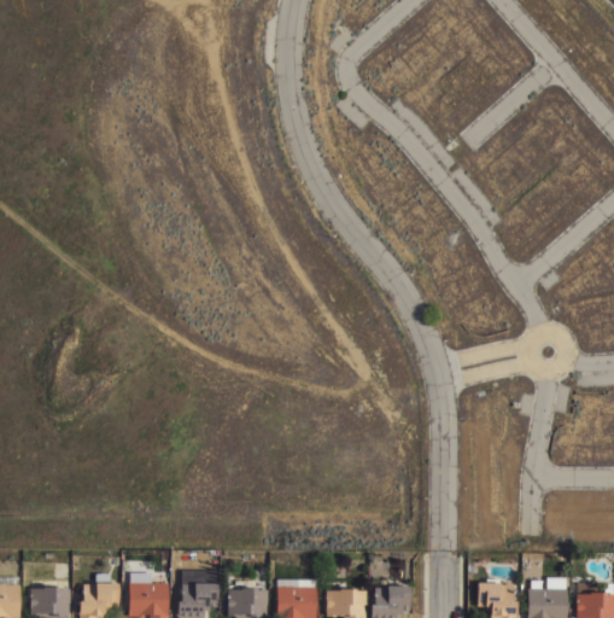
[(220,610),(206,610),(206,617),(180,617),(180,601),(183,601),(183,573),(194,573),(194,583),(220,583),(220,610)]
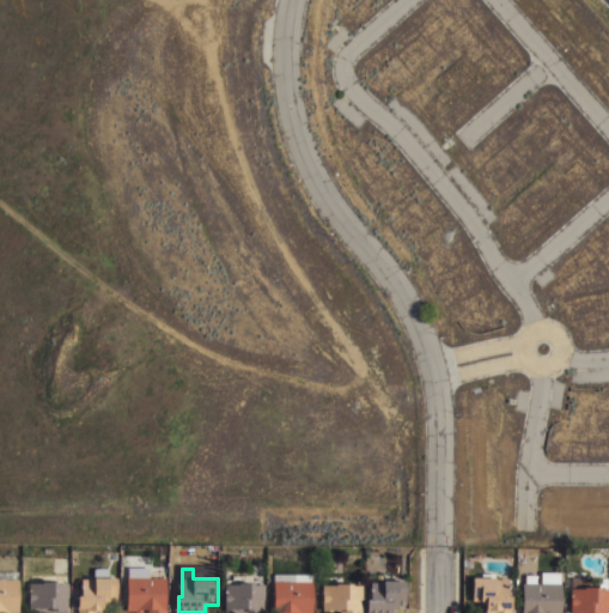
[(0,571),(2,571),(2,570),(8,570),(8,571),(20,571),(20,612),(5,612),(5,611),(0,611),(0,571)]
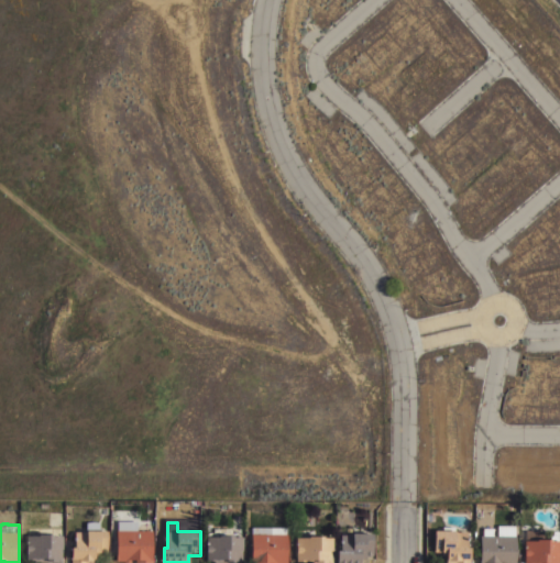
[(500,529),(500,525),(518,526),(518,562),(482,562),(482,536),(484,536),(484,529),(500,529)]
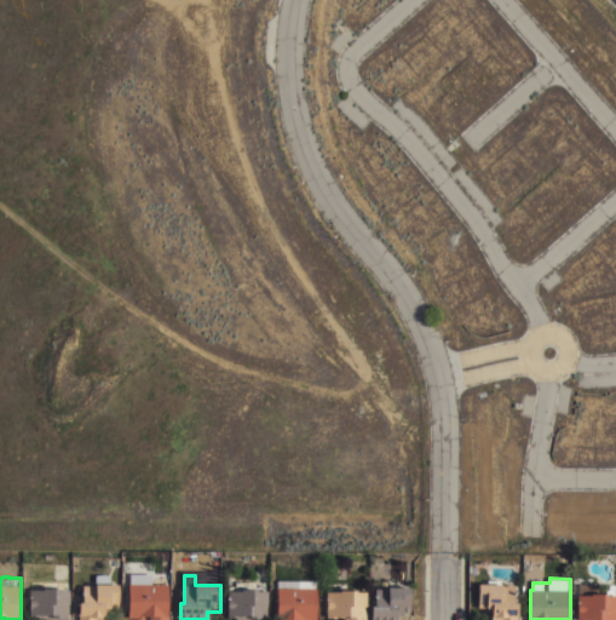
[(317,580),(317,619),(278,619),(278,580),(317,580)]
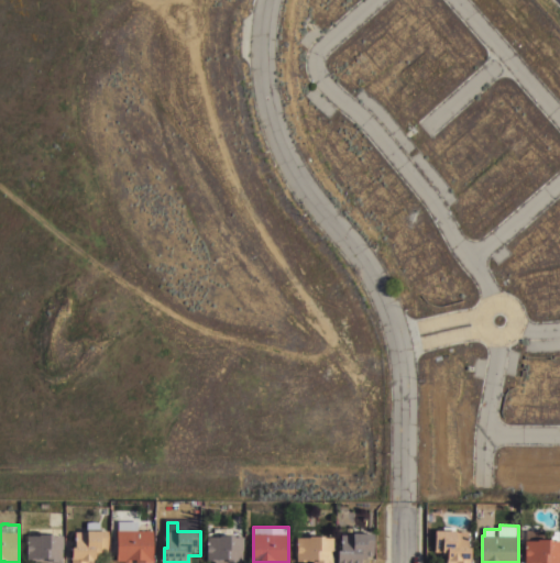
[(445,530),(445,527),(458,527),(458,532),(469,532),(469,547),(472,547),(472,562),(449,562),(449,555),(443,555),(443,552),(437,552),(437,530),(445,530)]
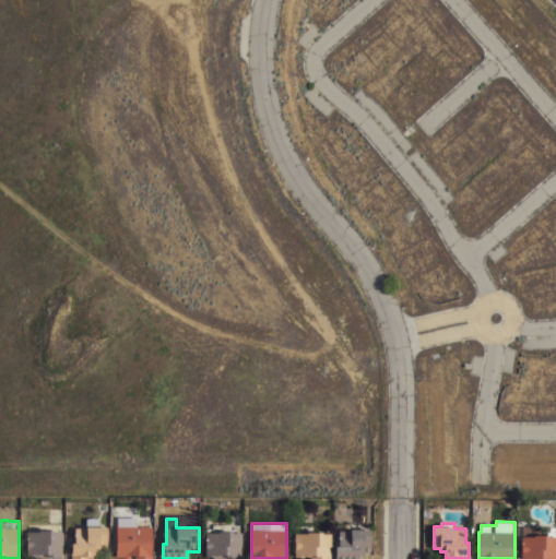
[(214,528),(214,524),(233,524),(233,528),(239,528),(239,533),(244,533),(244,546),(240,546),(240,558),(227,558),(227,556),(215,556),(215,557),(208,557),(208,539),(208,528),(214,528)]
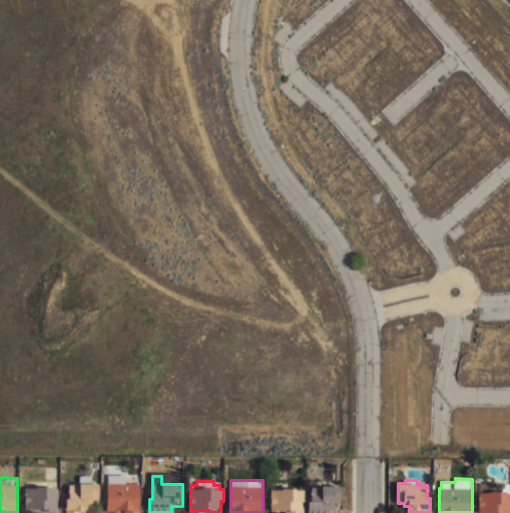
[(99,483),(99,503),(92,503),(92,506),(88,506),(88,512),(67,512),(67,498),(70,498),(70,485),(80,485),(80,483),(99,483)]
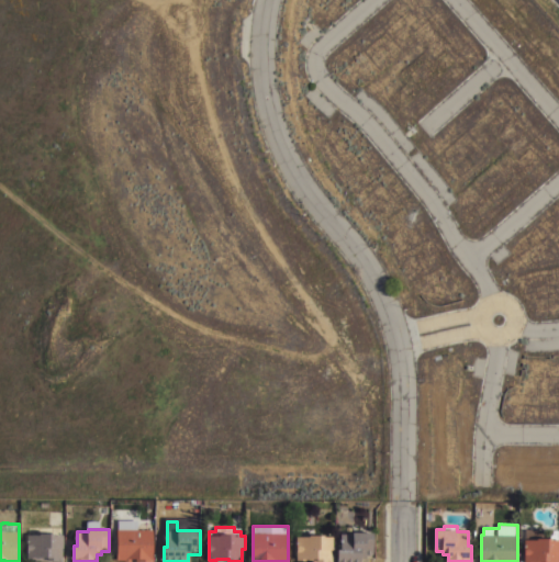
[(154,529),(154,561),(137,561),(137,559),(133,559),(133,561),(126,561),(126,560),(119,560),(119,529),(154,529)]
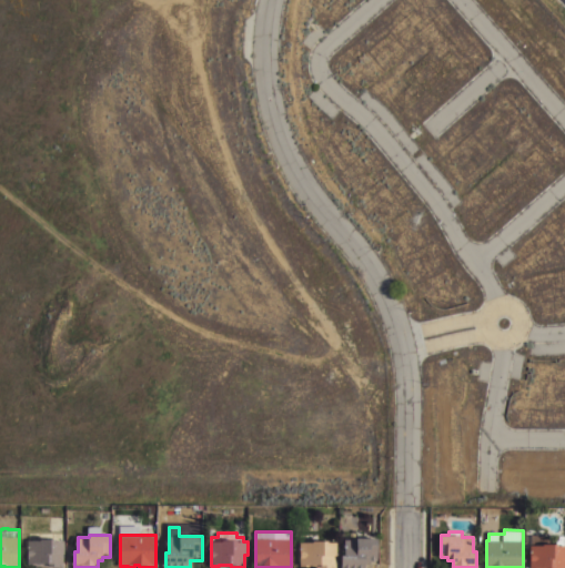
[(532,567),(532,535),(551,535),(551,544),(557,544),(557,536),(564,536),(564,567),(532,567)]
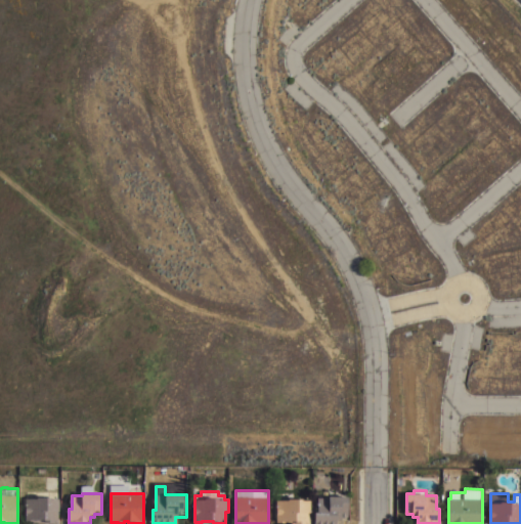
[(348,517),(342,517),(342,520),(337,520),(337,523),(315,523),(315,512),(318,512),(318,497),(329,497),(329,496),(348,496),(348,517)]
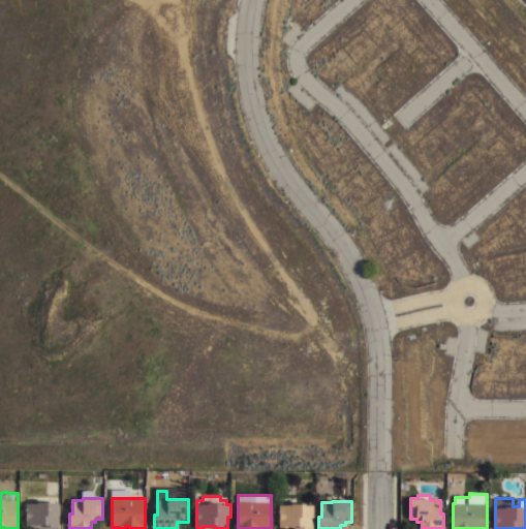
[(38,503),(38,502),(52,502),(52,503),(60,503),(60,528),(36,528),(36,525),(27,525),(27,509),(27,503),(38,503)]
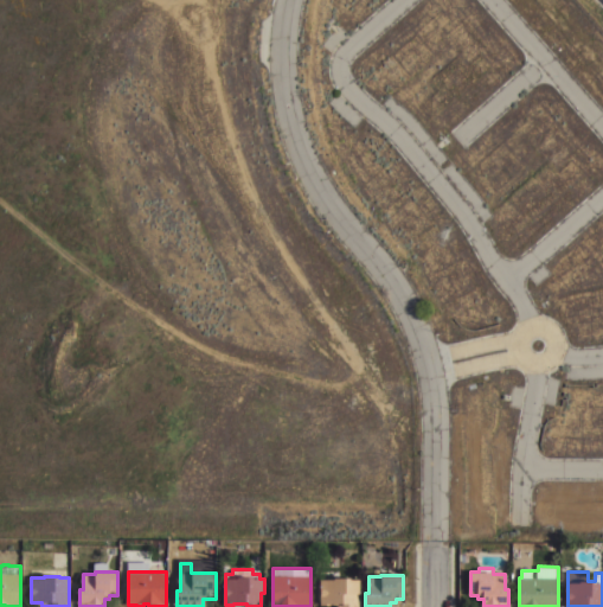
[(333,580),(333,577),(348,577),(348,580),(359,580),(359,606),(329,606),(329,605),(321,605),(321,595),(320,595),(320,589),(321,589),(321,580),(333,580)]
